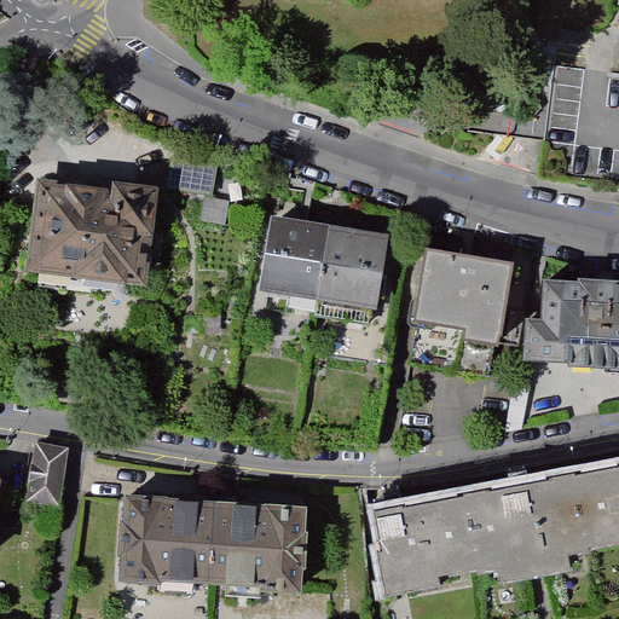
[(618,76),(556,69),(543,172),(618,180),(618,76)]
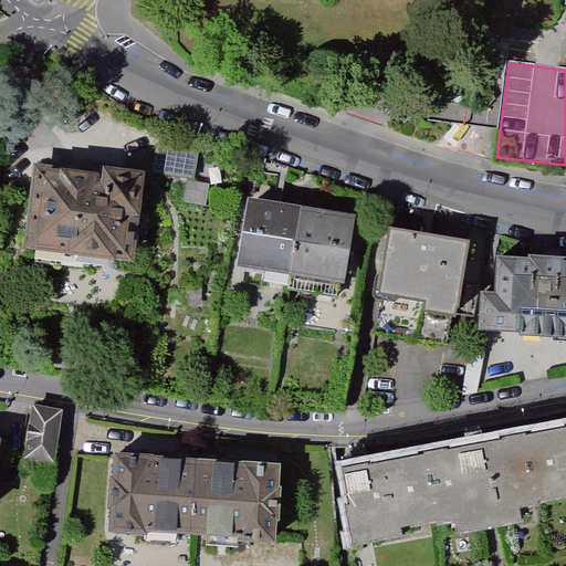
[(198,153),(161,147),(157,175),(194,180),(198,153)]
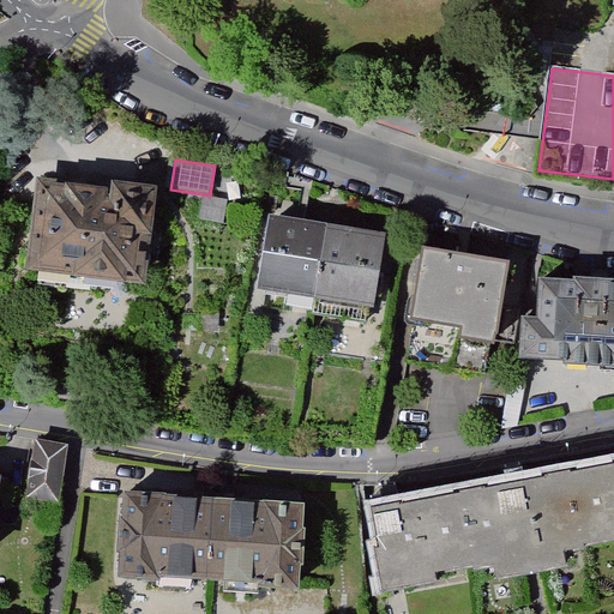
[(162,202),(50,190),(41,272),(152,284),(162,202)]
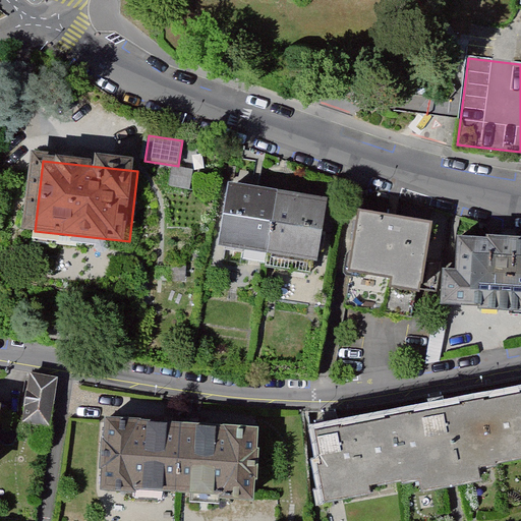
[(226,184),(216,241),(265,249),(275,192),(226,184)]
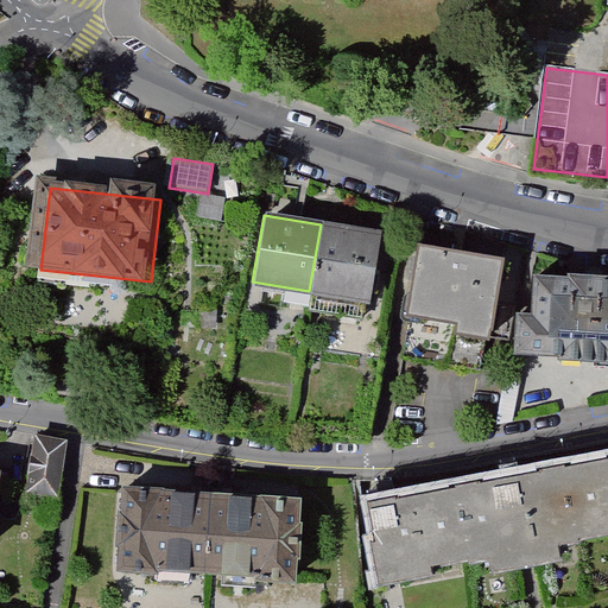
[(375,233),(321,225),(309,291),(365,301),(375,233)]
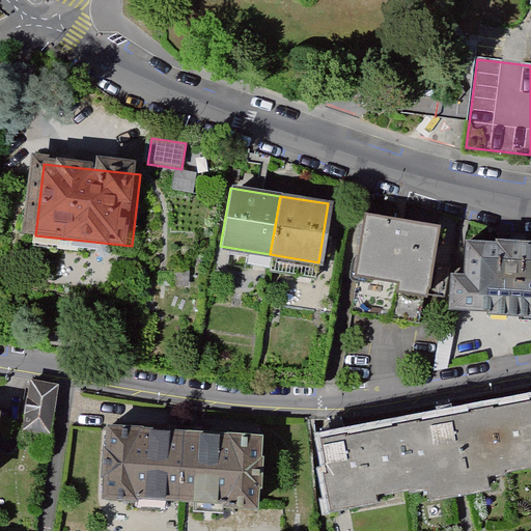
[(439,225),(363,213),(353,274),(395,281),(394,290),(426,296),(439,225)]
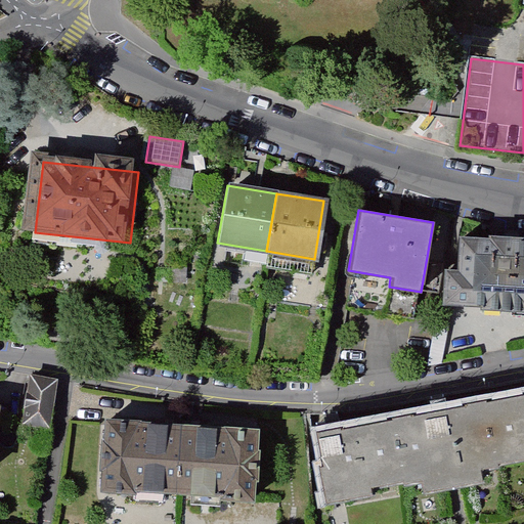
[(523,241),(461,237),(459,270),(445,269),(443,302),(523,306),(523,241)]
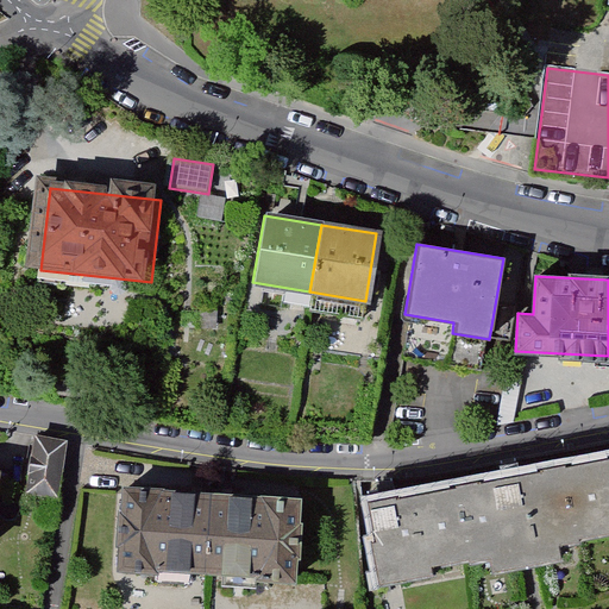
[(74,447),(42,443),(32,501),(66,506),(74,447)]
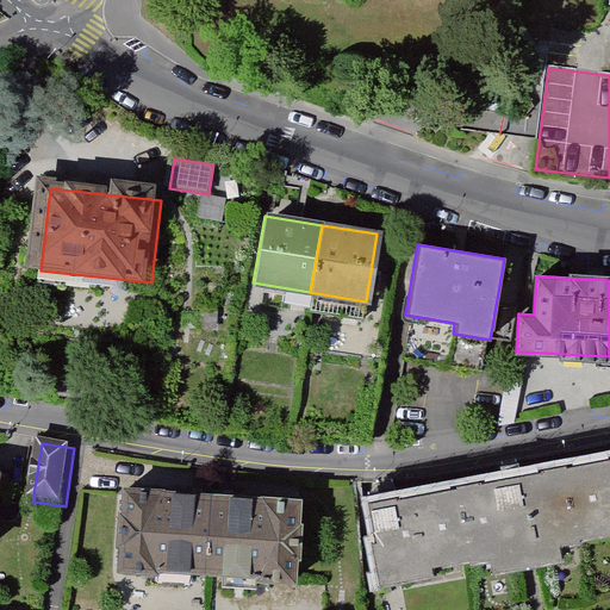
[(609,462),(576,468),(590,542),(609,539),(609,462)]
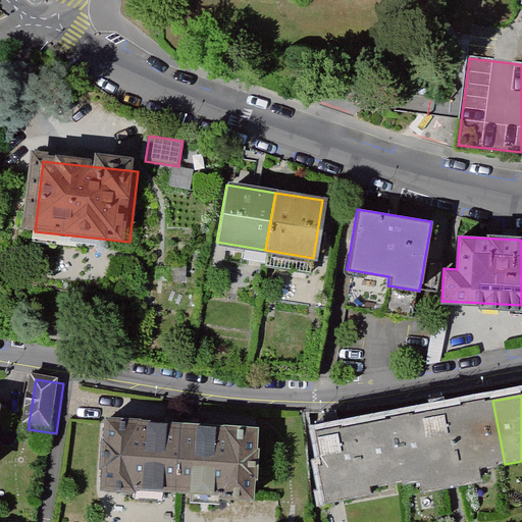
[(492,401),(381,421),(394,484),(418,479),(421,493),(480,483),(478,469),(505,464),(492,401)]
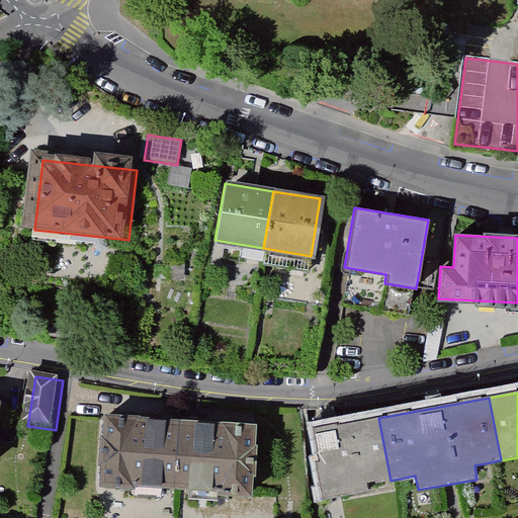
[(366,485),(391,481),(378,418),(307,431),(319,502),(367,493),(366,485)]
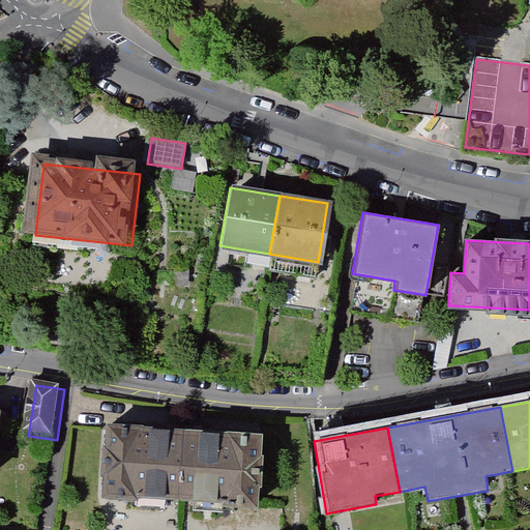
[(112,430),(108,496),(176,500),(180,434),(112,430)]
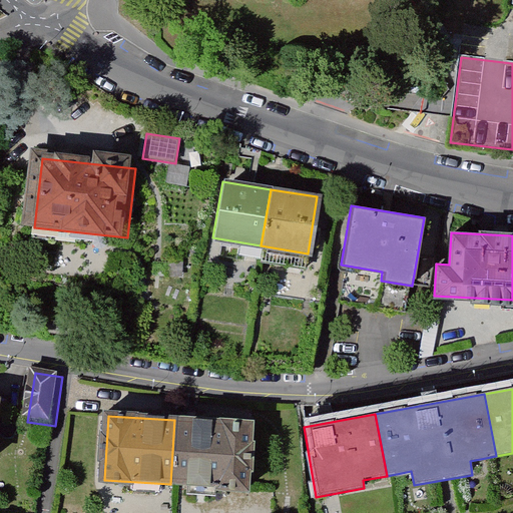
[(253,425),(174,420),(170,484),(248,489),(253,425)]
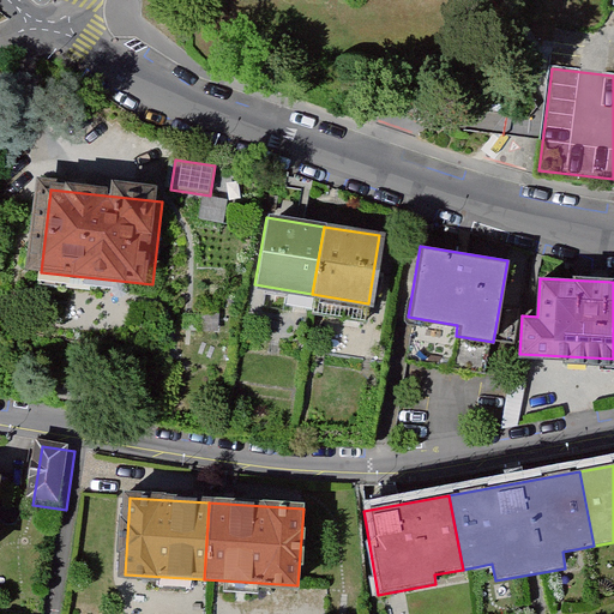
All buildings are outlined.
